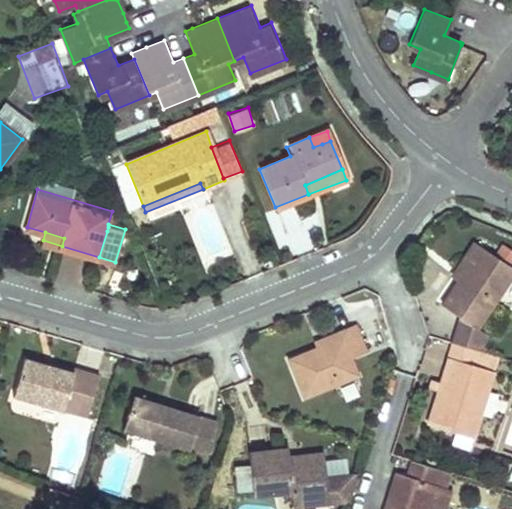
[(470,258),(464,268),(458,277),(441,304),(463,317),(454,343),(482,351),(488,332),(478,326),(511,270),(511,264),(474,241),(465,254),(470,258)]
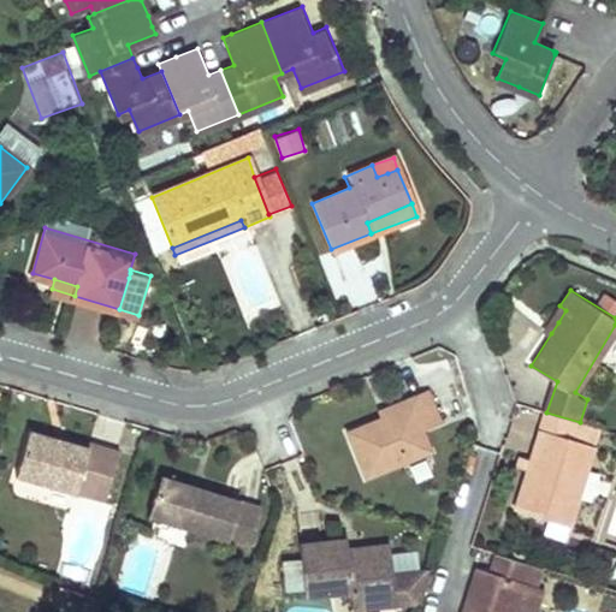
[(566,310),(560,306),(545,330),(551,333),(566,310)]
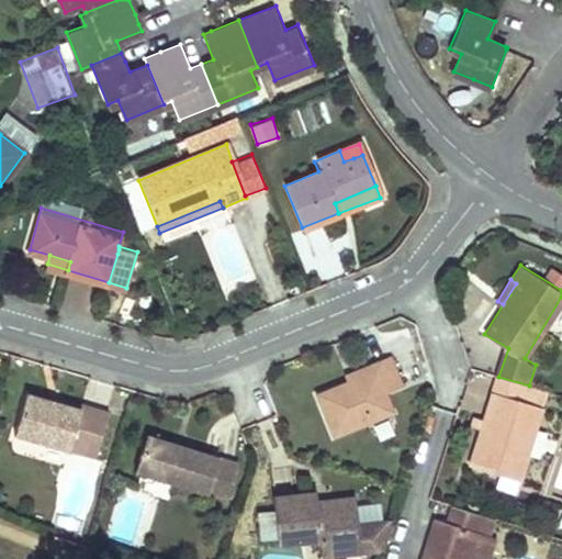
[(561,308),(552,325),(561,331),(561,308)]
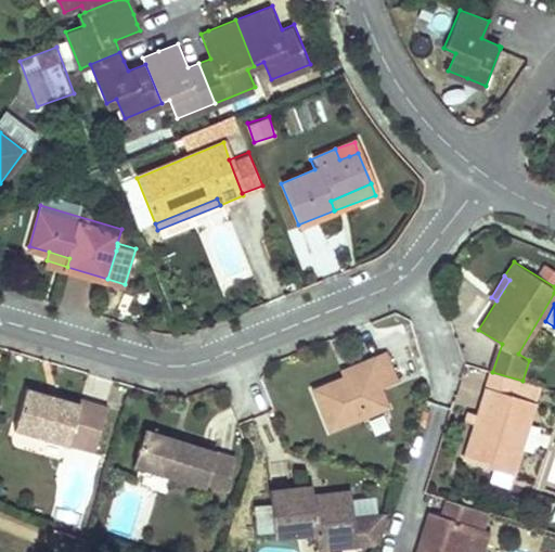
[(315,388),(332,429),(389,408),(381,387),(399,380),(387,352),(370,359),(373,366),(347,375),(315,388)]
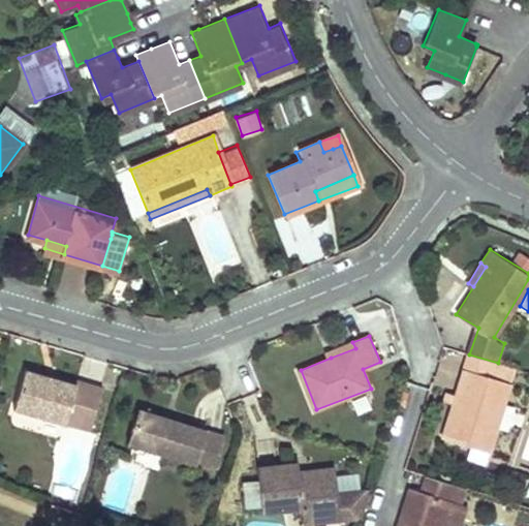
[(355,348),(352,342),(329,351),(331,358),(355,348)]
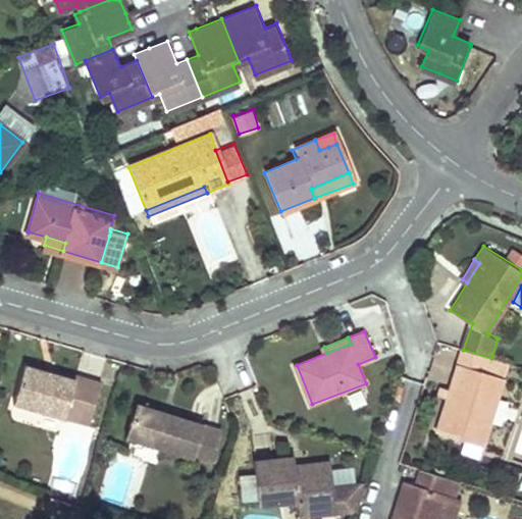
[(456,381),(456,382),(449,405),(445,404),(435,433),(463,443),(482,449),(509,364),(491,358),(463,350),(459,364),(458,364),(452,380),(456,381)]
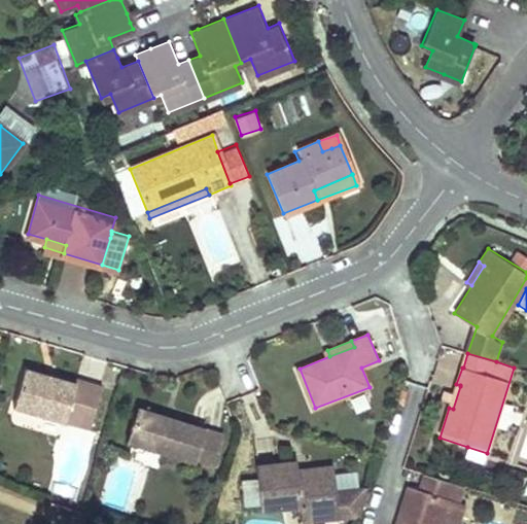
[(63,423),(64,421),(75,385),(54,379),(53,386),(43,384),(45,377),(25,370),(12,408),(63,423)]
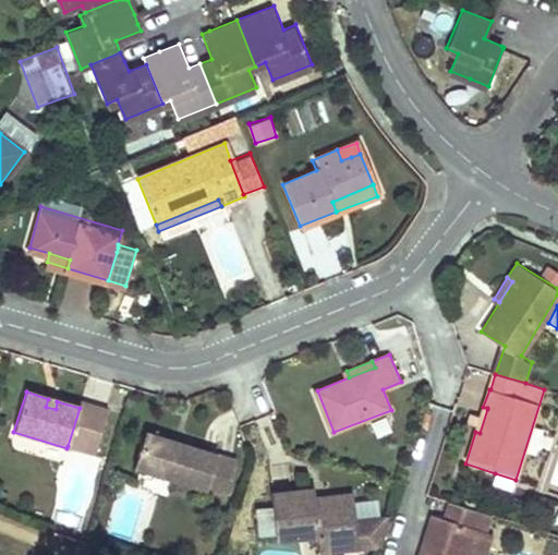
[(57,401),(48,399),(46,407),(56,409),(57,401)]
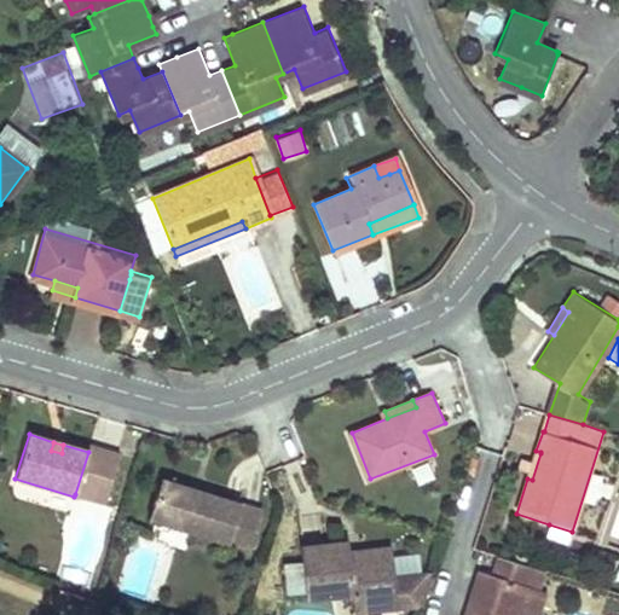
[(88,452),(75,494),(104,503),(119,457),(90,448),(88,452)]
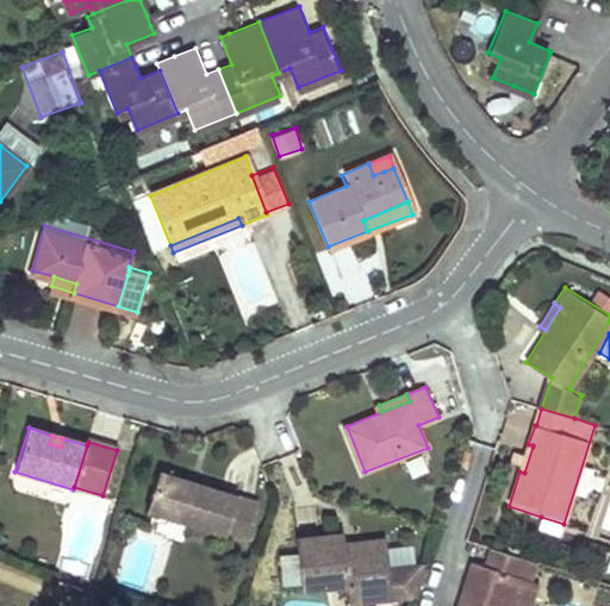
[(533,445),(528,444),(520,472),(524,473),(533,447),(533,445)]
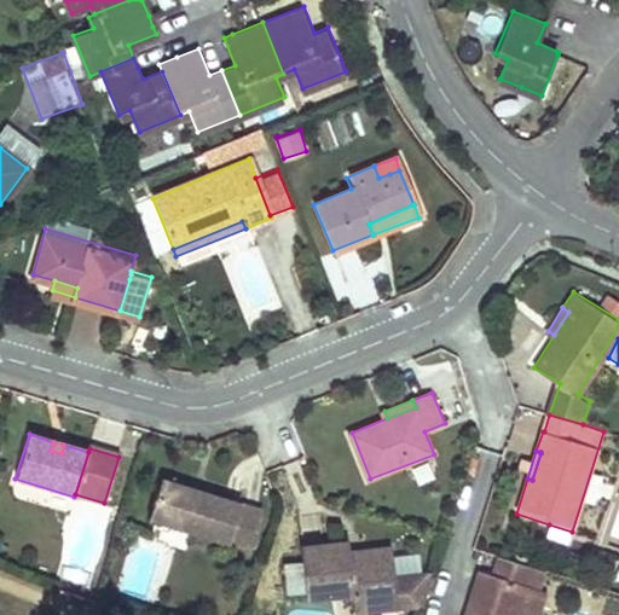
[(229,545),(242,506),(162,479),(149,517),(229,545)]
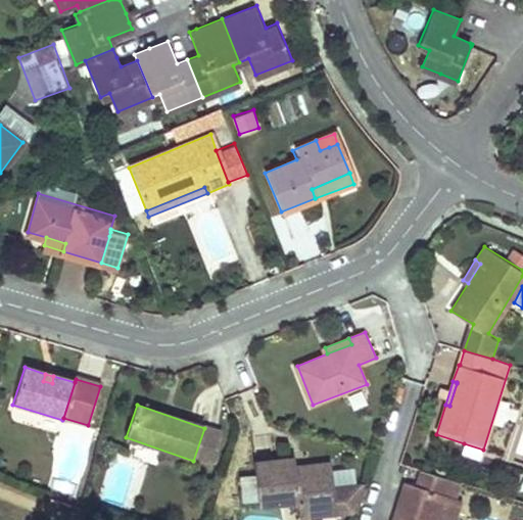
[(207,466),(219,433),(204,428),(193,461),(207,466)]
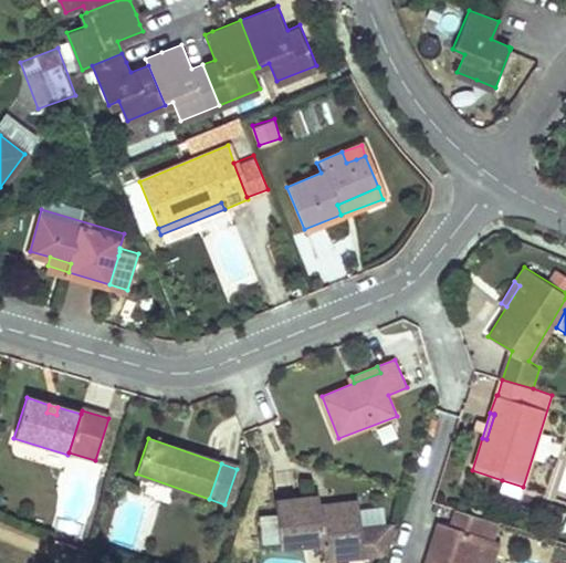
[(523,487),(502,480),(499,490),(520,497),(523,487)]
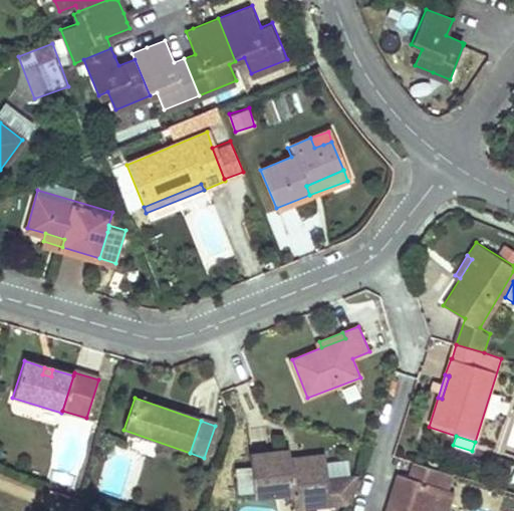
[(289,450),(251,454),(256,499),(295,495),(297,509),(352,503),(361,476),(330,480),(327,456),(301,459),(302,466),(291,467),(290,460),(289,450)]
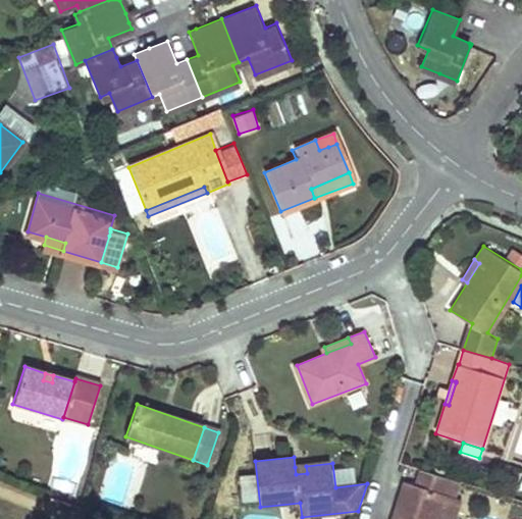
[(306,466),(295,467),(296,474),(307,473),(306,466)]
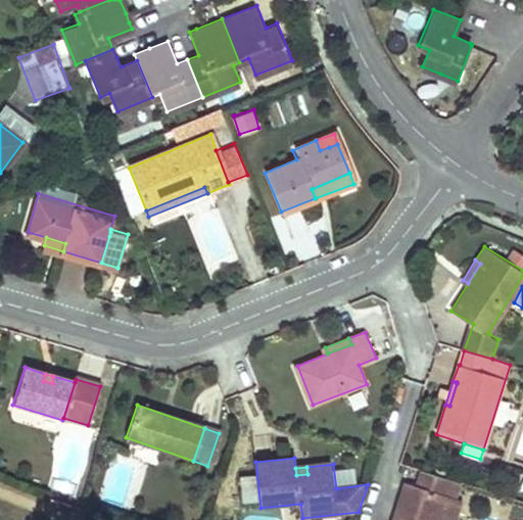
[(433,519),(442,492),(447,478),(423,470),(418,484),(406,480),(399,500),(407,503),(405,510),(397,508),(392,519),(433,519)]
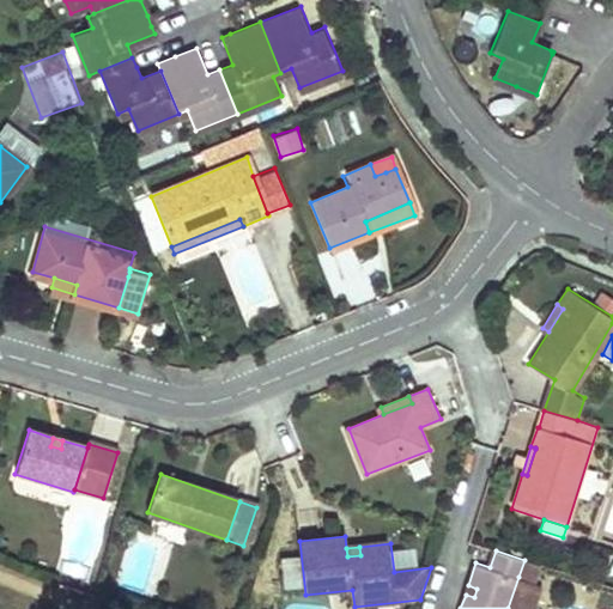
[(517,608),(527,580),(519,577),(508,608),(517,608)]
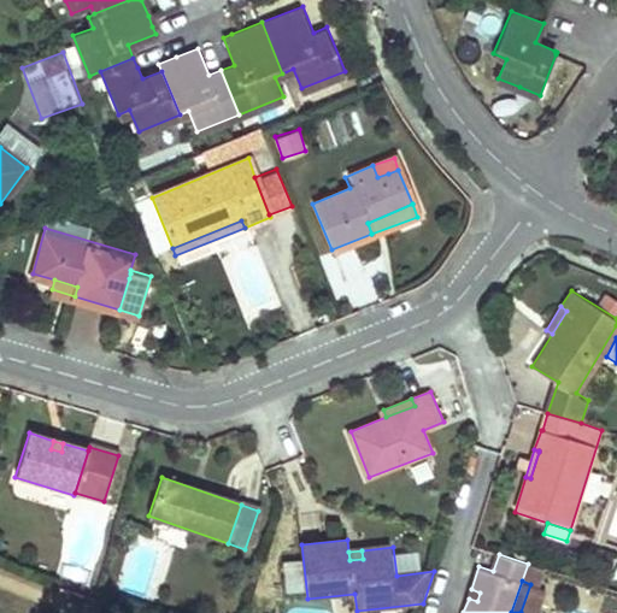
[(480,593),(471,589),(469,599),(477,601),(480,593)]
